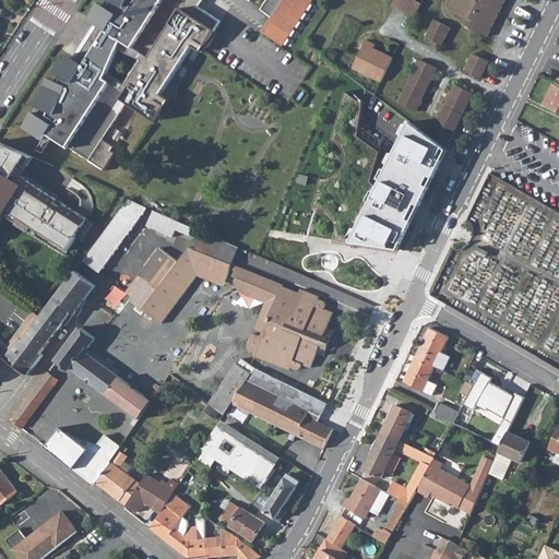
[(36,113),(26,128),(43,139),(54,123),(58,127),(51,137),(102,169),(113,153),(109,151),(111,146),(102,139),(126,102),(134,107),(147,86),(159,94),(191,46),(200,51),(221,21),(199,7),(202,0),(111,0),(103,14),(37,113),(36,113)]
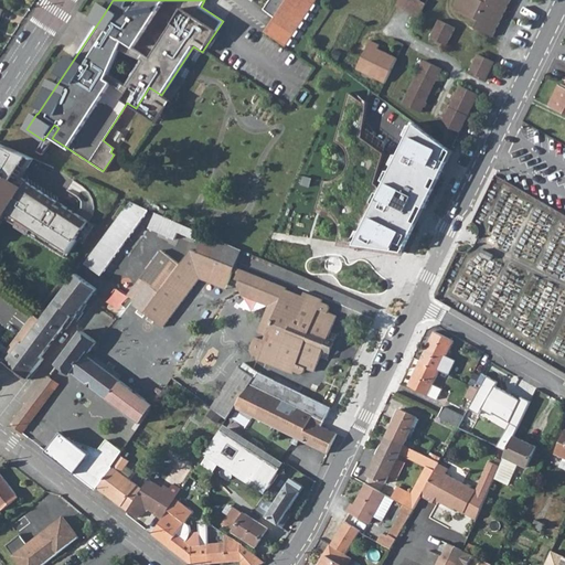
[(252,0),(253,0),(254,1),(254,0),(269,0),(264,9),(275,18),(266,31),(285,46),(315,0),(252,0)]
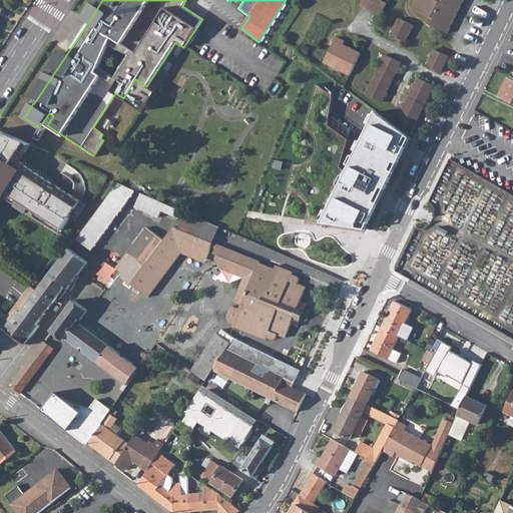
[(383,0),(362,0),(361,3),(381,14),(387,2),(383,0)]
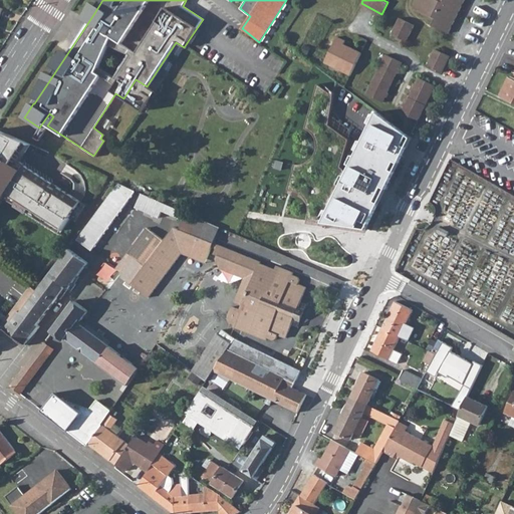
[(416,0),(413,7),(436,18),(433,25),(449,33),(464,0),(416,0)]
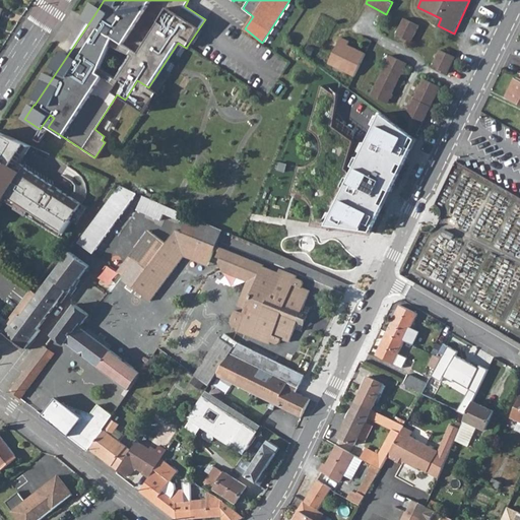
[(395,34),(410,41),(419,24),(404,17),(395,34)]
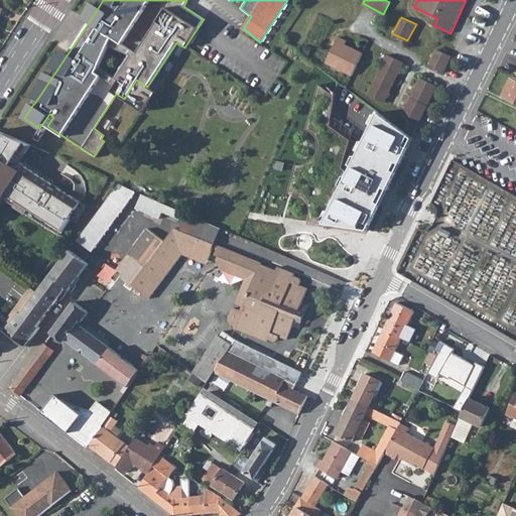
[(352,76),(363,52),(349,45),(347,46),(345,45),(347,40),(338,36),(326,62),(352,76)]
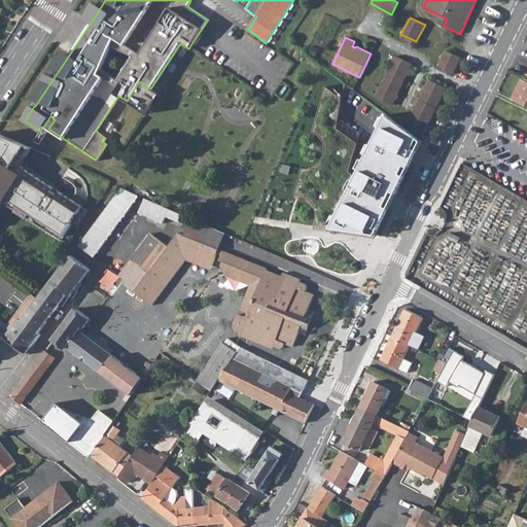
[(438,68),(453,75),(462,58),(448,50),(438,68)]
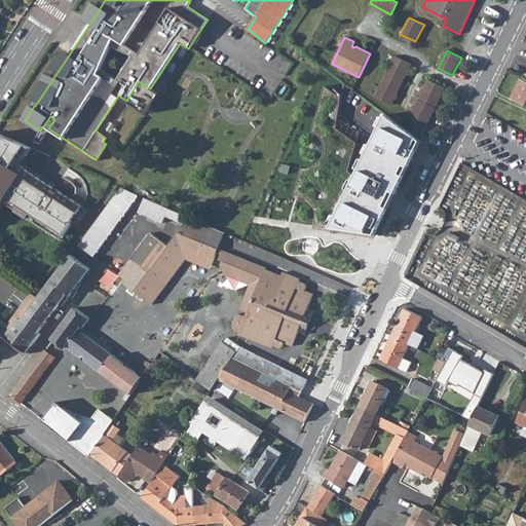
[(375,96),(391,105),(401,85),(397,82),(407,62),(390,53),(380,74),(384,76),(375,96)]
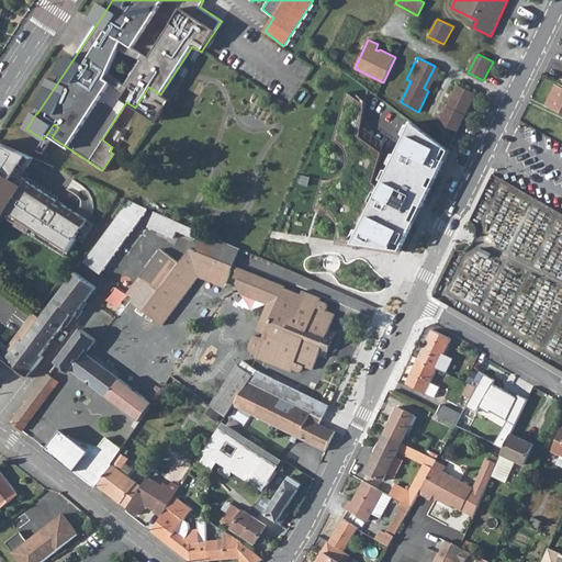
[(437,128),(444,133),(439,143),(449,148),(476,94),(459,86),(437,128)]
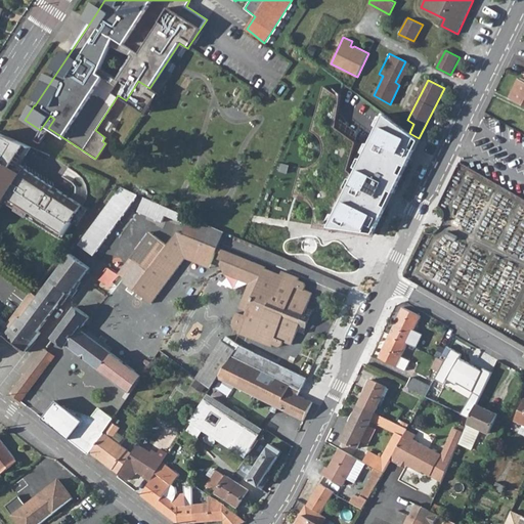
[(523,82),(519,80),(511,98),(523,104),(523,82)]
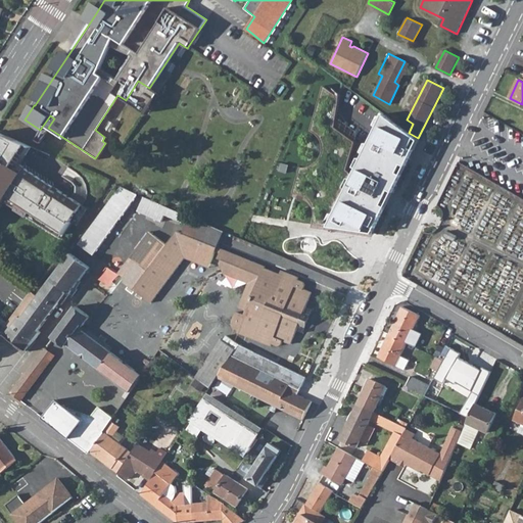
[(422,144),(385,116),(368,149),(336,129),(339,98),(324,88),(312,132),(322,140),(324,147),(324,153),(321,160),(316,167),(308,171),(301,170),(295,194),(306,196),(313,205),(315,211),(314,225),(376,239),(422,144)]
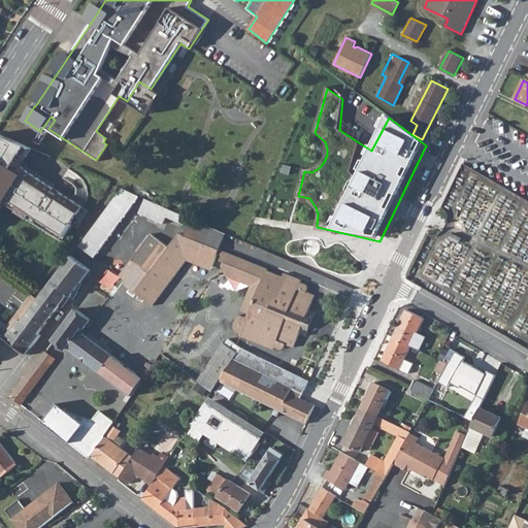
[(51,117),(44,126),(48,129),(55,120),(51,117)]
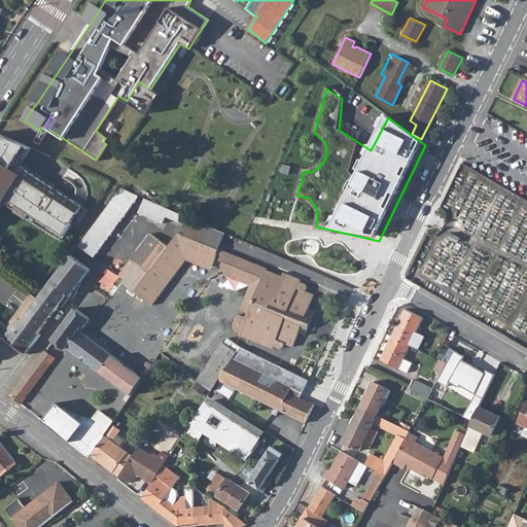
[(14,211),(27,218),(29,214),(63,236),(82,206),(18,165),(10,176),(0,169),(0,165),(6,154),(3,152),(5,150),(0,146),(0,201),(3,204),(6,200),(18,207),(14,211)]
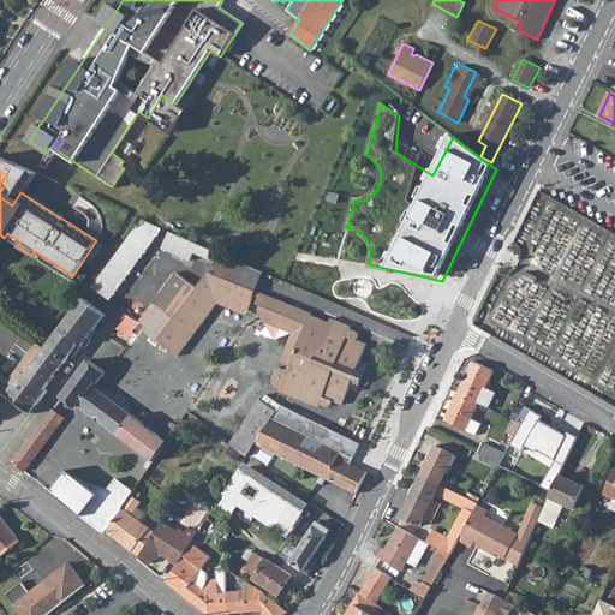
[(144,219),(93,286),(109,299),(165,228),(161,226),(144,219)]
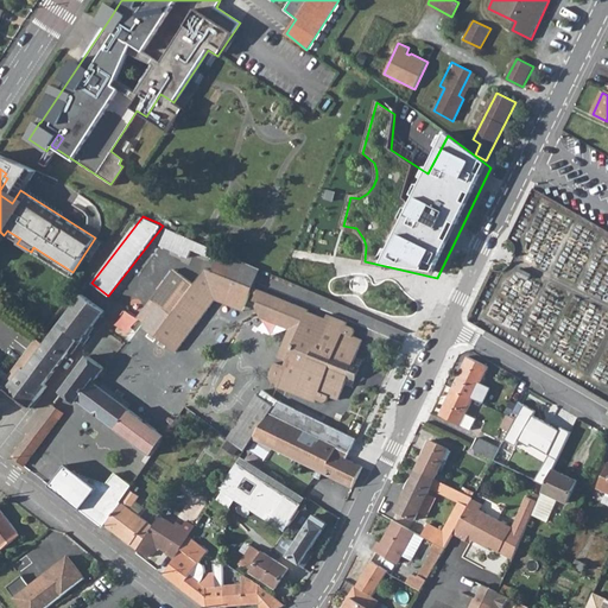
[(179,233),(169,228),(162,244),(190,257),(192,248),(217,259),(221,251),(179,233)]
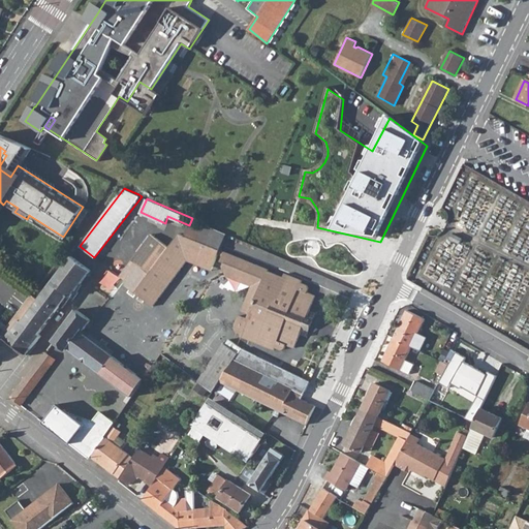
[(186,235),(204,242),(219,248),(227,232),(192,218),(189,225),(186,235)]
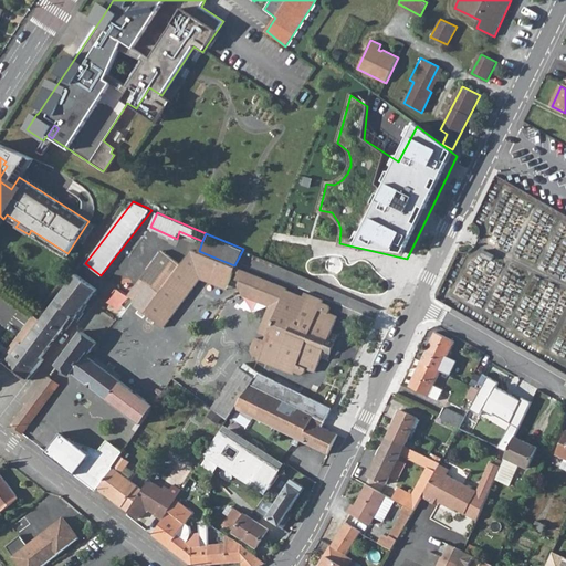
[(181,263),(201,278),(202,278),(227,289),(228,284),(218,280),(222,270),(216,266),(218,259),(199,251),(192,248),(181,263)]
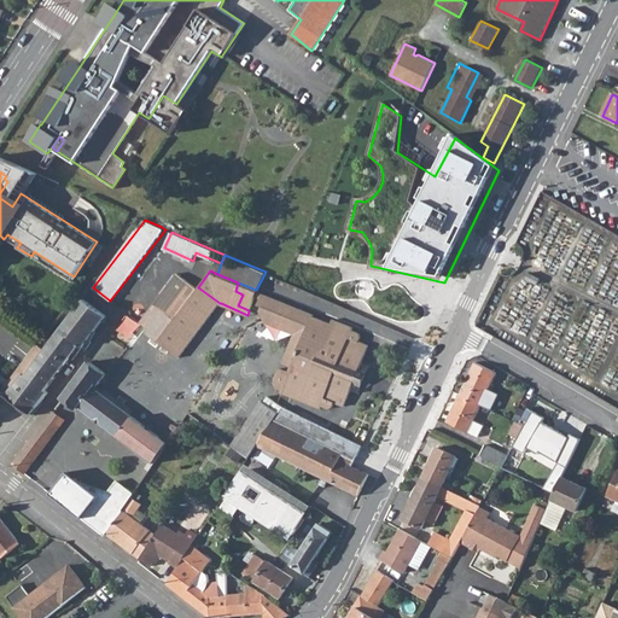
[(82,286),(89,292),(93,287),(99,279),(92,273),(82,286)]
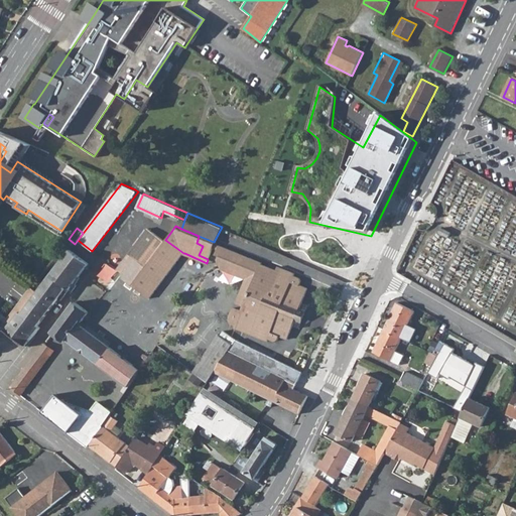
[(147,228),(117,269),(123,273),(125,279),(151,298),(184,253),(183,253),(165,240),(147,228)]
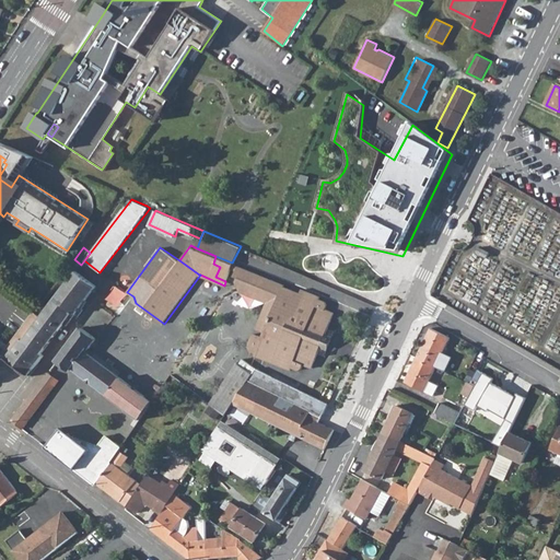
[(216,256),(213,264),(220,267),(216,277),(225,281),(232,263),(216,256)]
